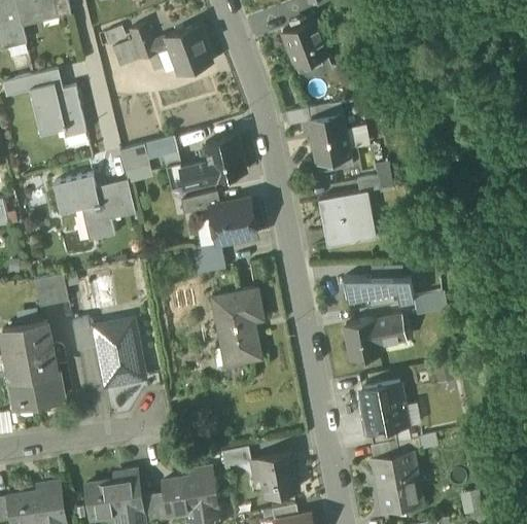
[(0,0),(0,49),(9,47),(8,42),(26,38),(23,27),(15,0),(0,0)]
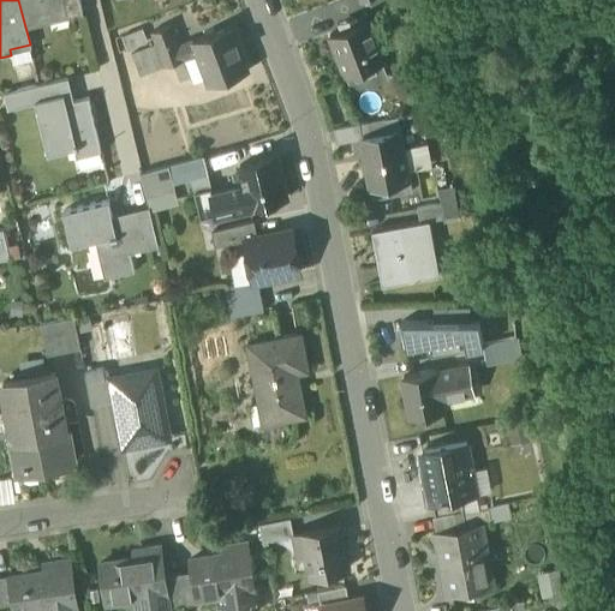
[(18,0),(27,31),(48,25),(47,19),(67,15),(63,0),(18,0)]
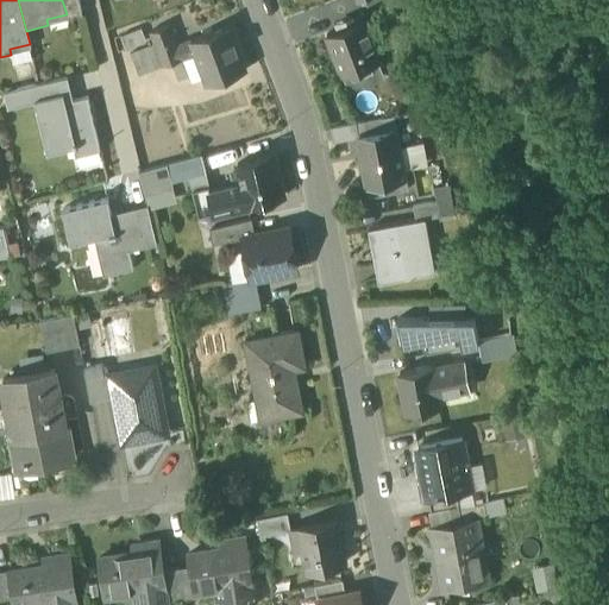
[(62,0),(67,14),(68,20),(82,17),(77,0),(62,0)]
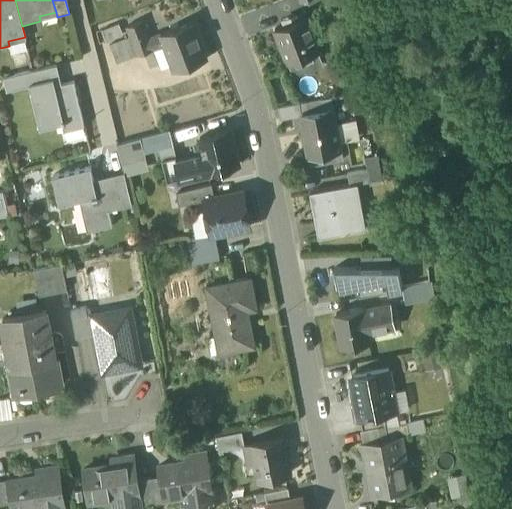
[(274,33),(287,67),(320,55),(307,20),(274,33)]
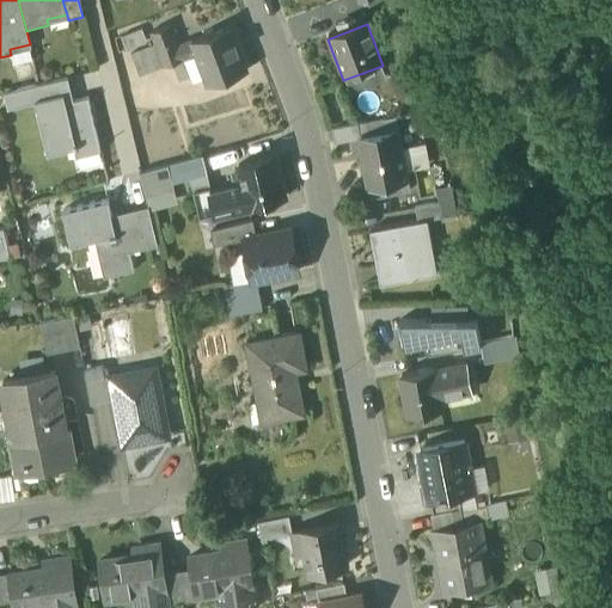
[(165,71),(183,63),(179,51),(170,29),(152,36),(155,47),(165,71)]
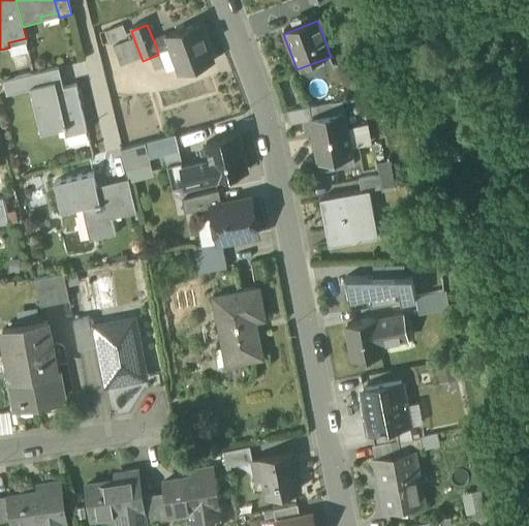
[(105,34),(109,44),(126,38),(122,28),(105,34)]
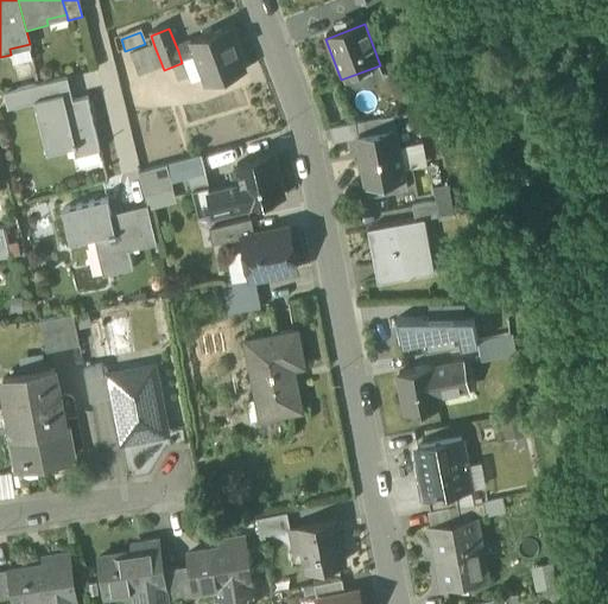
[(230,32),(178,51),(182,63),(194,58),(206,88),(246,72),(230,32)]
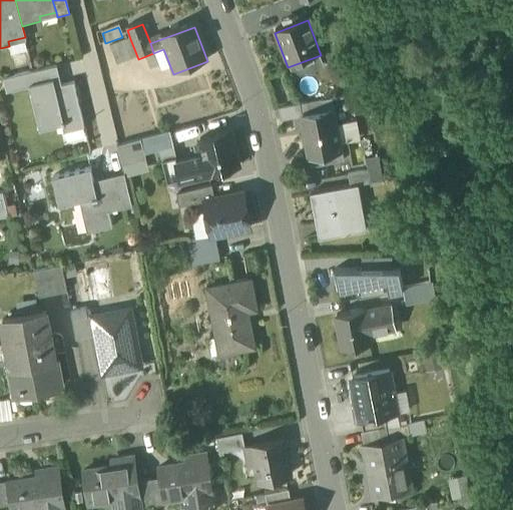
[(26,42),(25,37),(8,41),(9,46),(12,56),(27,52),(25,42),(26,42)]
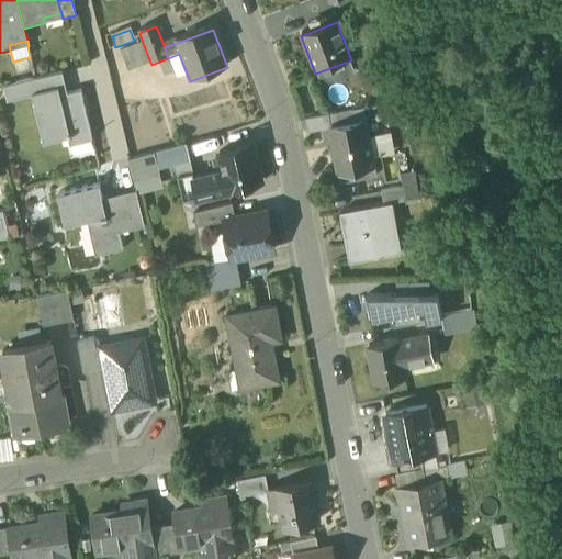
[(143,43),(131,48),(138,69),(152,65),(143,43)]
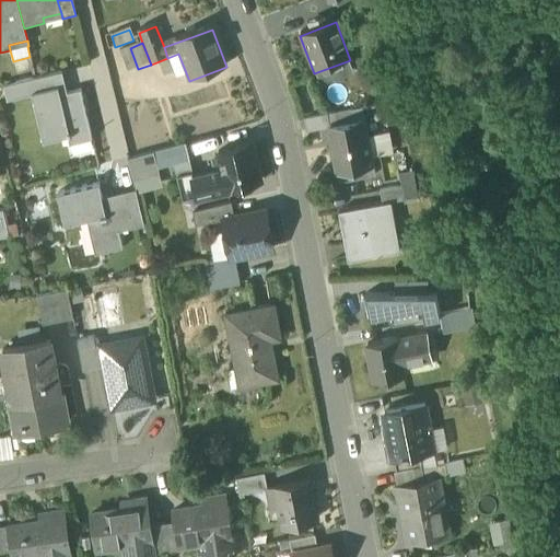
[(126,74),(138,69),(130,48),(118,53),(126,74)]
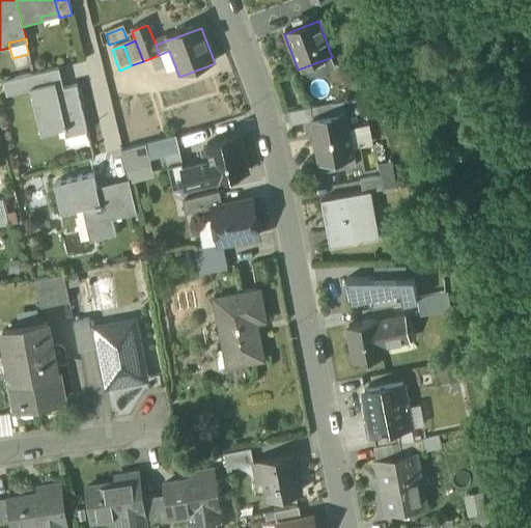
[(24,78),(27,90),(56,84),(53,72),(34,76),(24,78)]
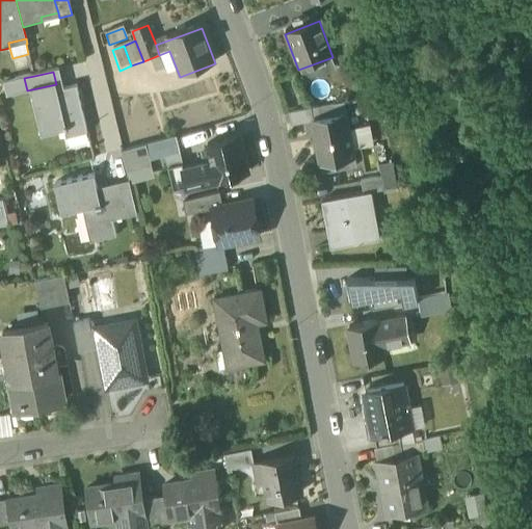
[(65,130),(68,139),(89,134),(78,88),(58,93),(56,84),(27,90),(38,137),(65,130)]
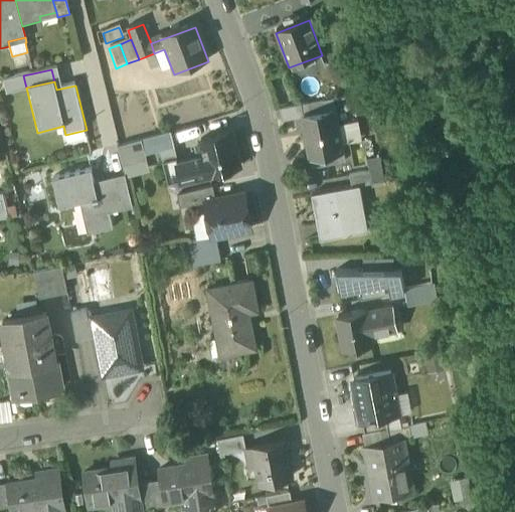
[(349,111),(352,131),(360,130),(355,98),(335,102),(337,113),(349,111)]
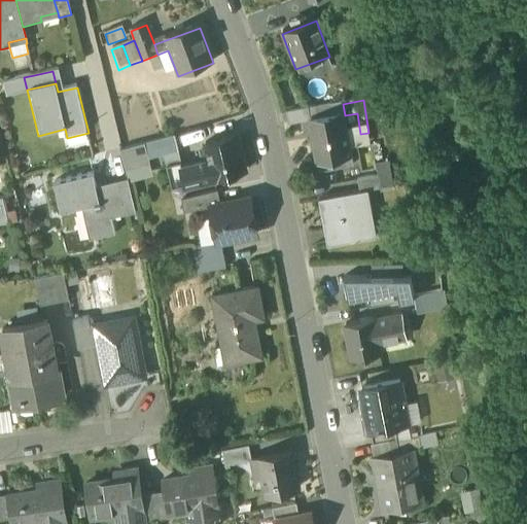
[(313,109),(315,120),(345,115),(343,104),(313,109)]
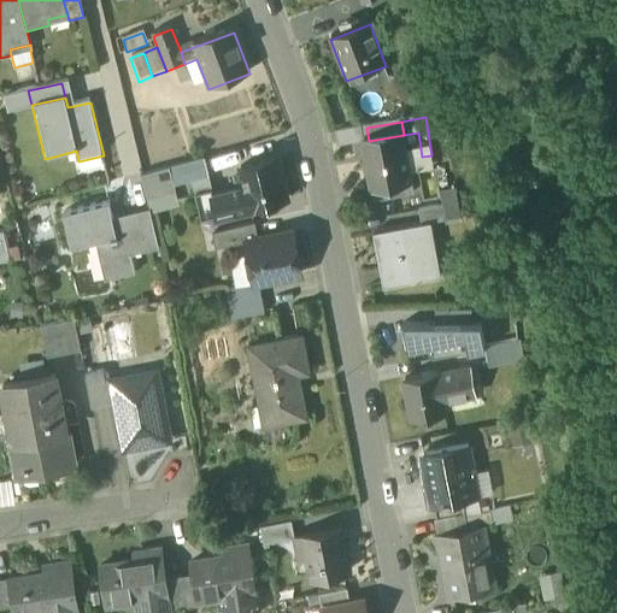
[(371,188),(375,187),(411,181),(404,135),(369,141),(372,164),(366,164),(371,188)]
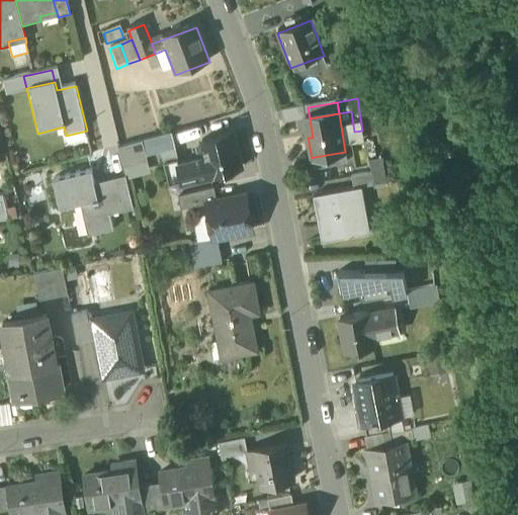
[(143,141),(147,157),(162,153),(176,149),(171,133),(145,141),(143,141)]
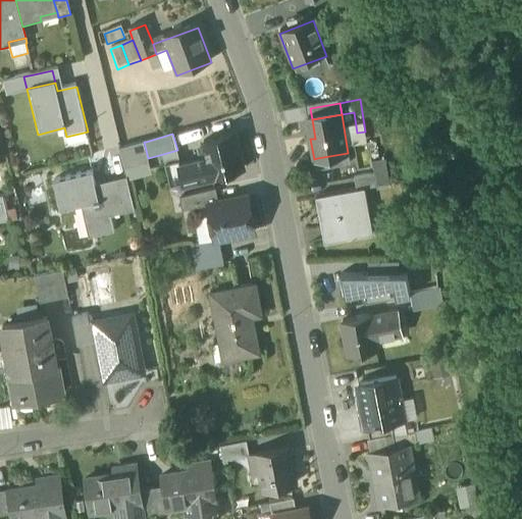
[(180,167),(185,185),(244,170),(236,136),(204,143),(208,160),(183,167),(180,167)]
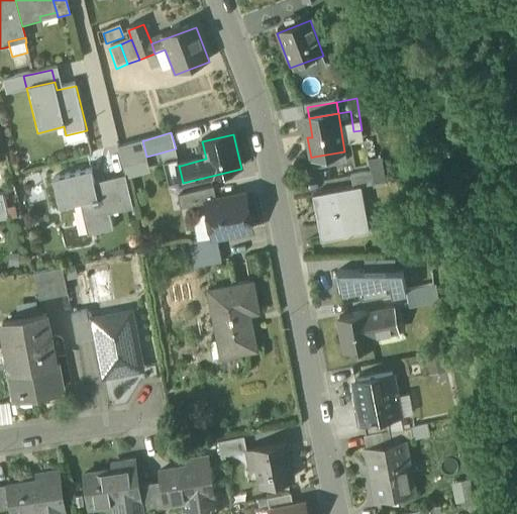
[(162,152),(170,186),(183,183),(179,166),(181,166),(176,148),(162,152)]
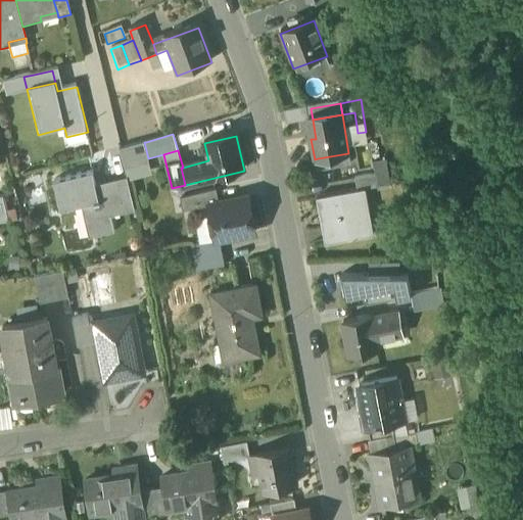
[(350,166),(348,153),(318,158),(320,171),(350,166)]
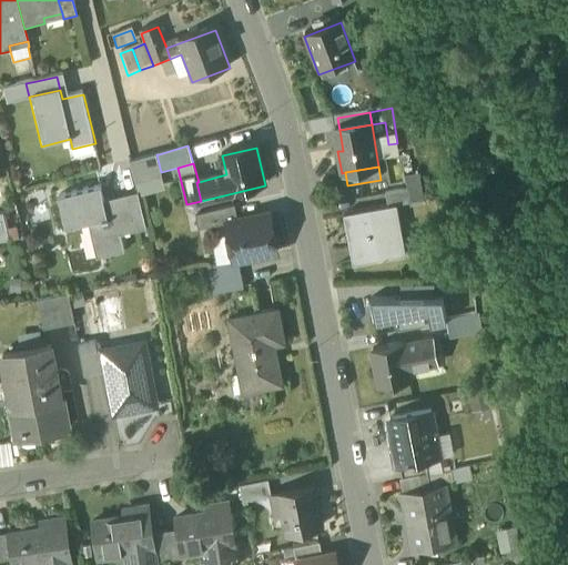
[(94,225),(102,260),(124,254),(120,236),(134,233),(127,202),(104,208),(100,191),(60,200),(67,232),(94,225)]
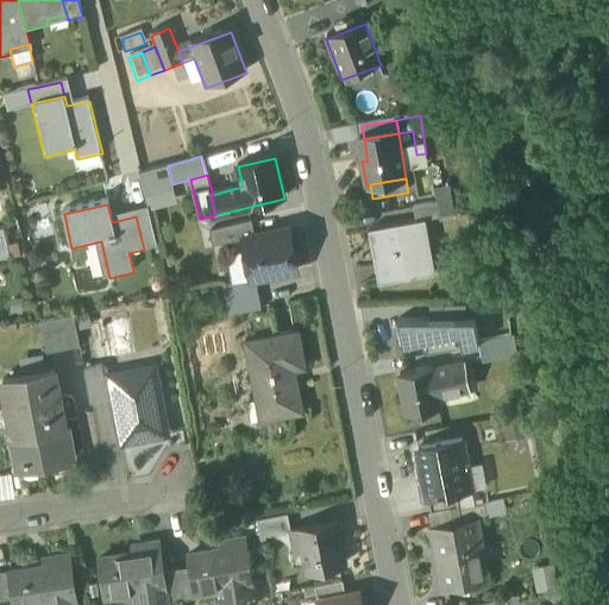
[(408,209),(410,224),(419,222),(424,221),(438,219),(435,205),(408,209)]
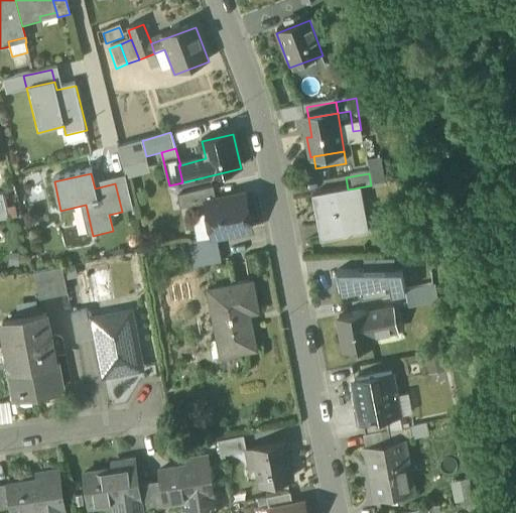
[(313,194),(338,187),(336,178),(311,183),(313,194)]
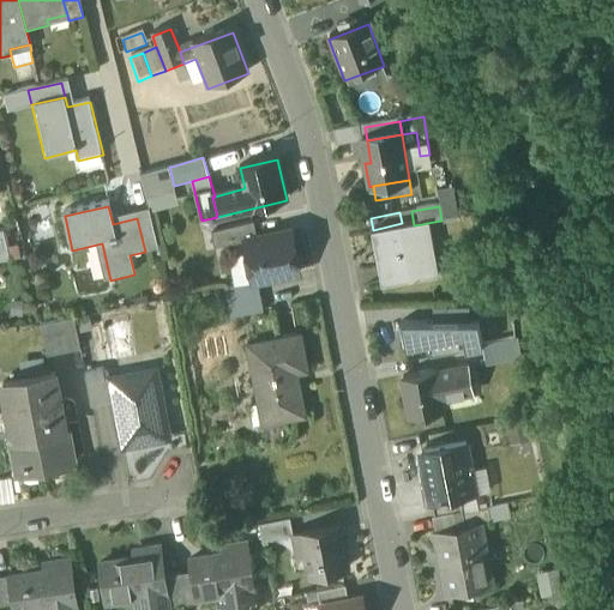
[(137,218),(145,252),(158,248),(150,216),(137,218)]
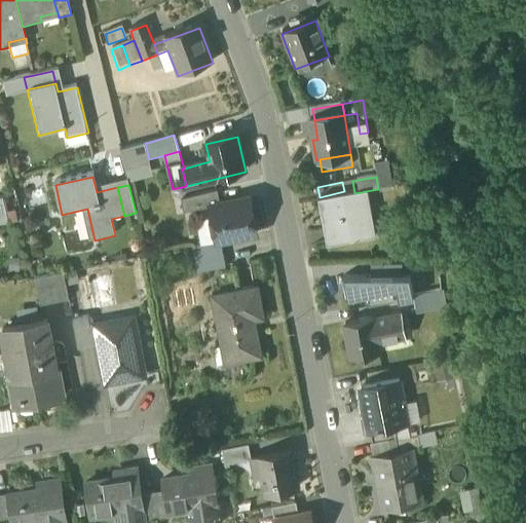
[(181,199),(184,213),(211,208),(211,207),(220,204),(217,191),(181,199)]
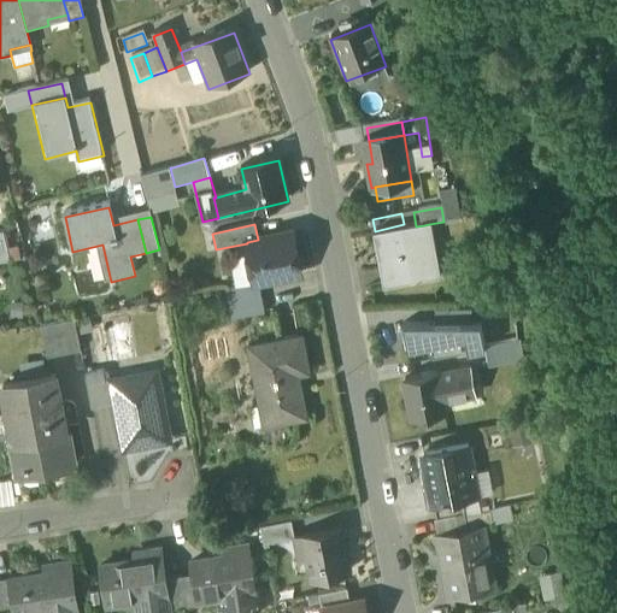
[(439,278),(429,224),(424,225),(434,280),(439,278)]
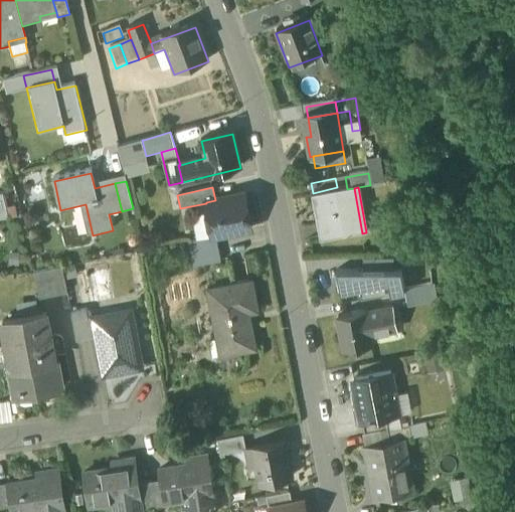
[(320,207),(326,239),(362,233),(354,188),(347,189),(313,196),(315,208),(320,207)]
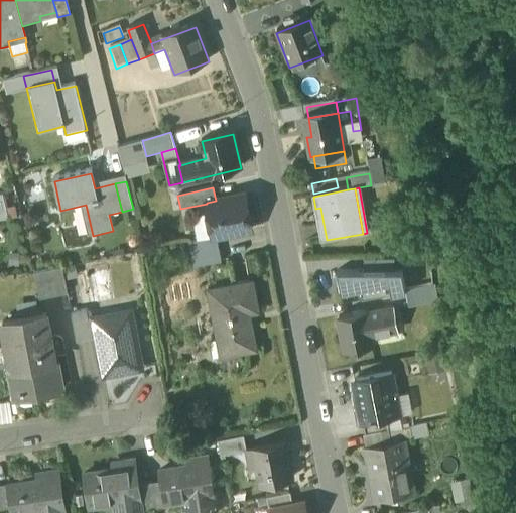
[(207,204),(214,238),(217,238),(252,231),(245,196),(216,201),(207,203),(207,204)]
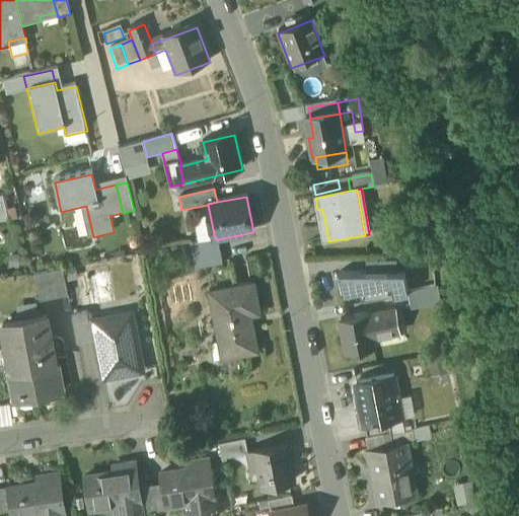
[(190,244),(196,273),(223,268),(218,239),(215,239),(190,244)]
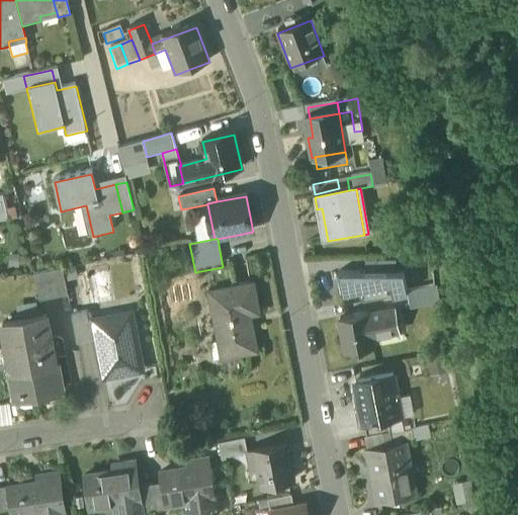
[(364,261),(364,273),(396,273),(395,261),(364,261)]
